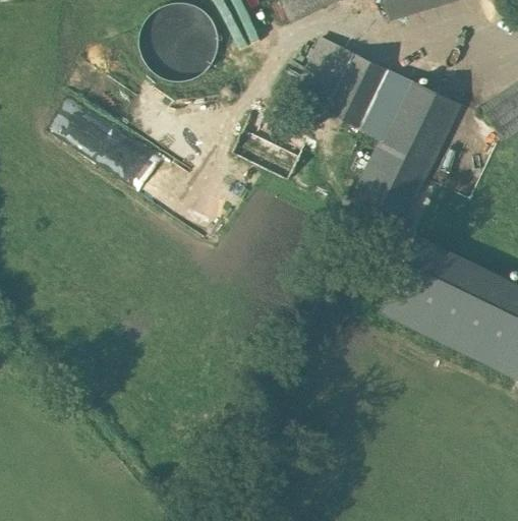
[(219,0),(228,20),(254,9),(250,0),(219,0)]
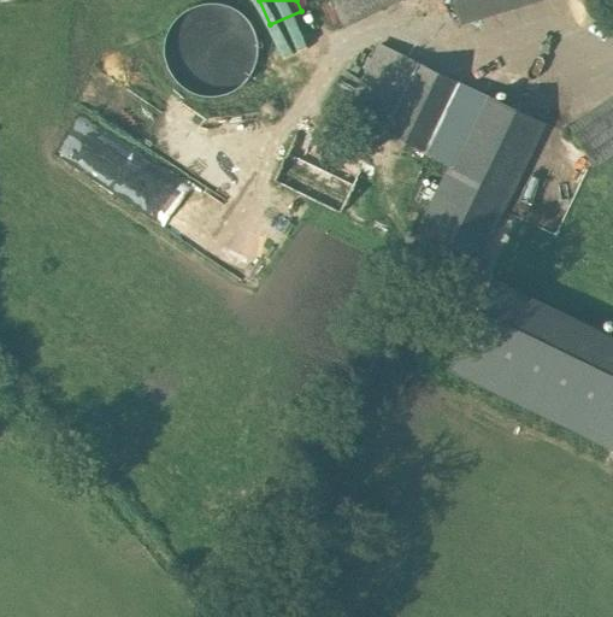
[(331,0),(345,27),(399,0),(331,0)]
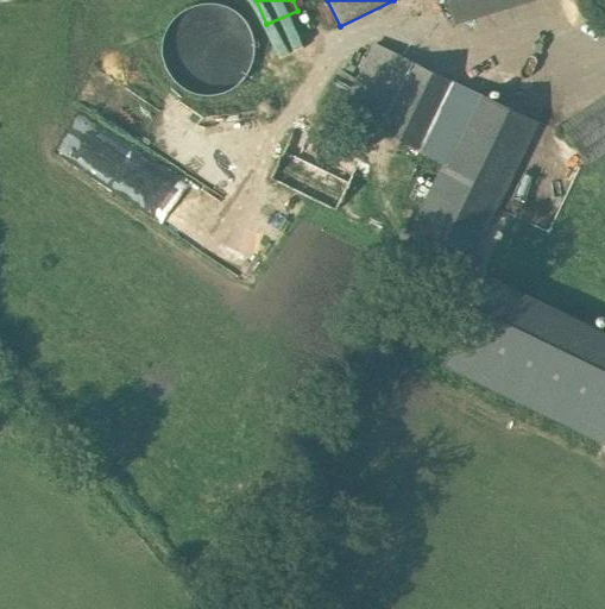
[(448,0),(457,22),(525,0),(448,0)]
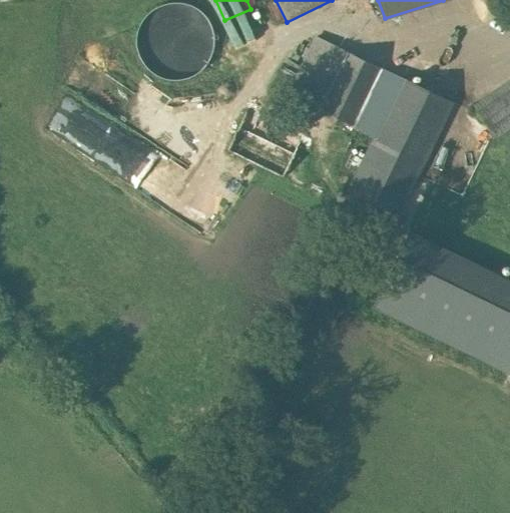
[(213,56),(216,41),(213,26),(204,13),(191,5),(176,2),(161,5),(148,14),(140,27),(137,42),(141,57),(149,70),(162,78),(177,81),(192,78),(205,69),(213,56)]
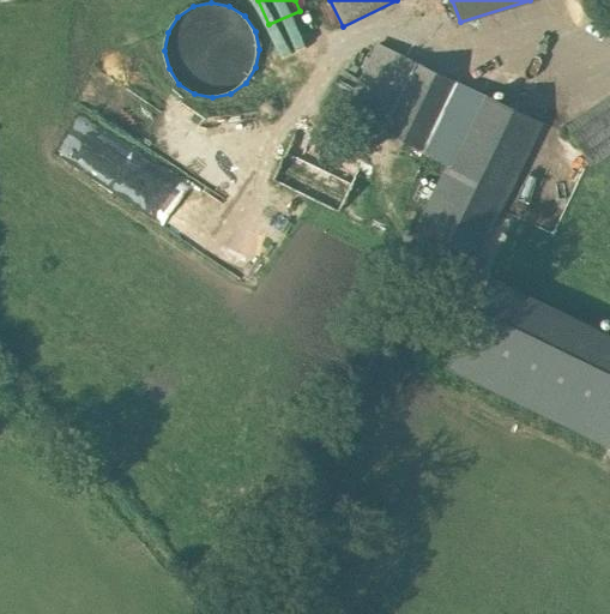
[(381,44),(348,114),(381,131),(415,60),(381,44)]
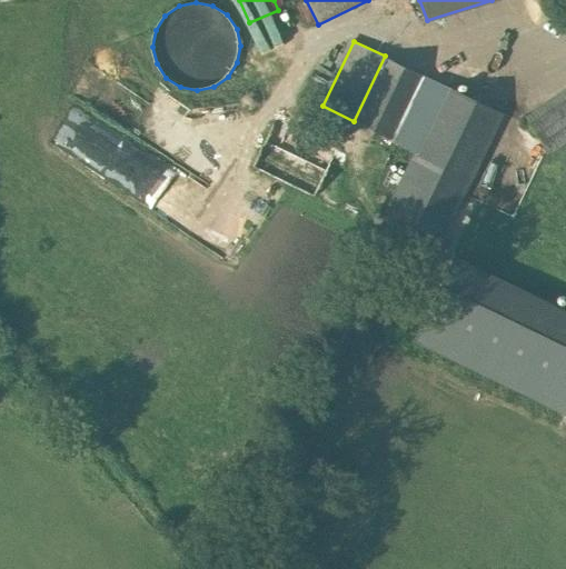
[(449,87),(385,56),(354,121),(417,152),(449,87)]
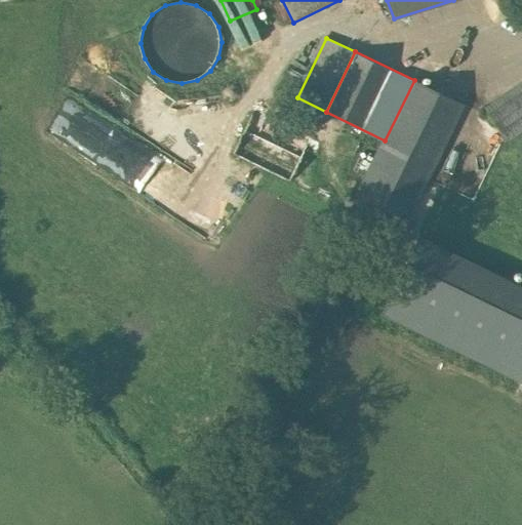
[(385,140),(358,196),(408,220),(465,106),(414,80),(385,140)]
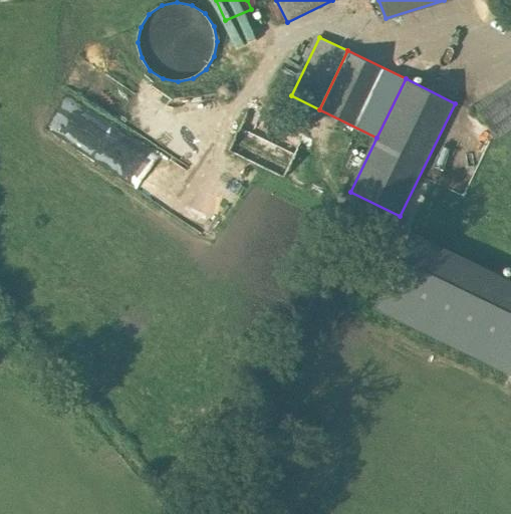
[(510,89),(486,108),(498,124),(510,114),(510,89)]
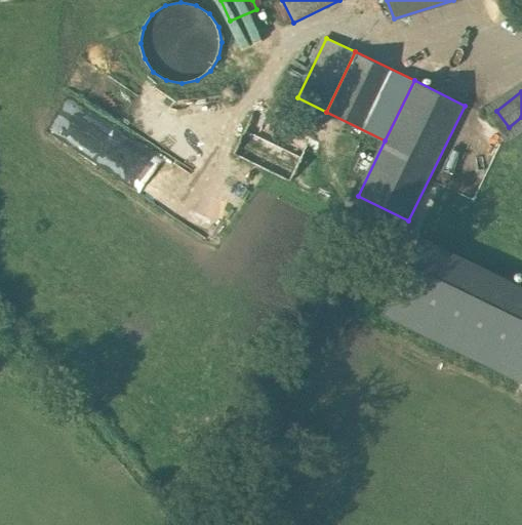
[(313,138),(255,111),(234,154),(291,183),(313,138)]
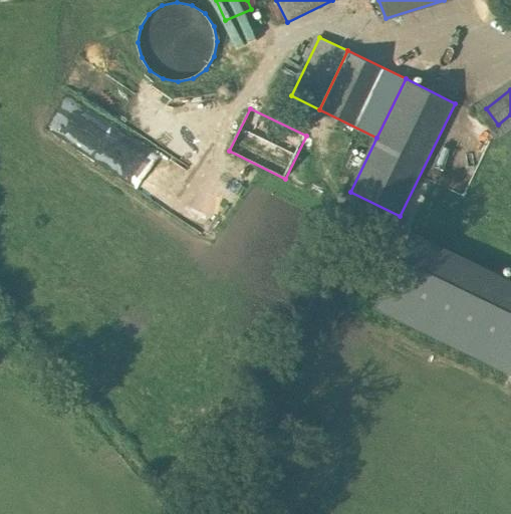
[(385,315),(510,367),(510,275),(490,266),(484,279),(466,271),(473,256),(444,244),(429,278),(404,268),(385,315)]
